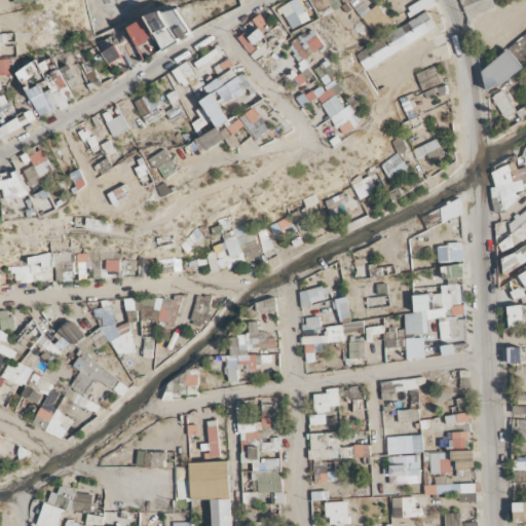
[(312,1),(287,1),(287,22),(312,22),(312,1)]
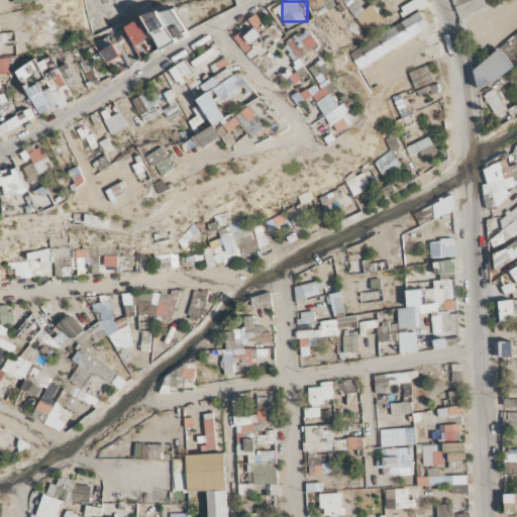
[(399,169),(396,153),(379,158),(382,173),(399,169)]
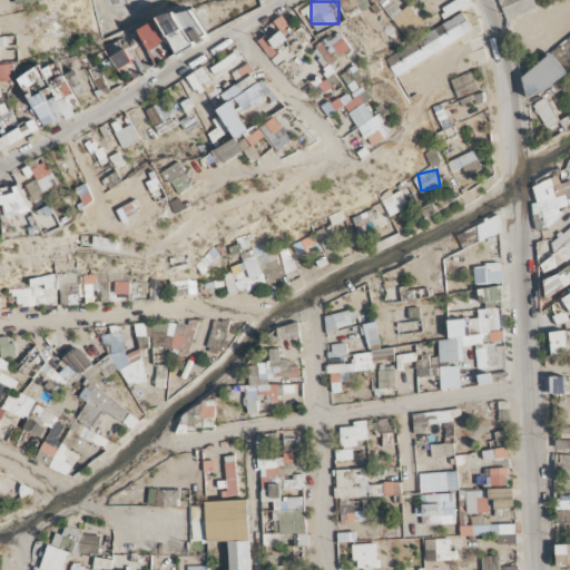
[(328,313),(332,393),(372,392),(372,395),(435,393),(434,366),(461,365),(460,346),(478,346),(479,380),(490,380),(488,328),(500,328),(499,302),(448,304),(450,335),(436,335),(436,347),(377,349),(376,311),(328,313)]
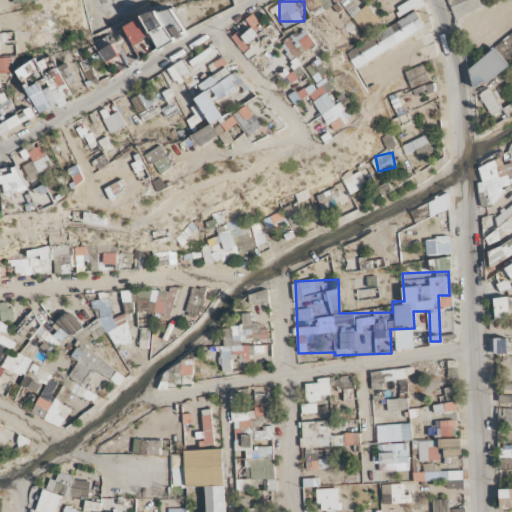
[(58,372),(37,357),(36,356),(25,348),(22,351),(10,347),(8,351),(4,348),(0,346),(0,380),(2,374),(7,369),(17,377),(11,385),(7,395),(22,406),(29,408),(32,411),(37,414),(43,416),(58,372)]
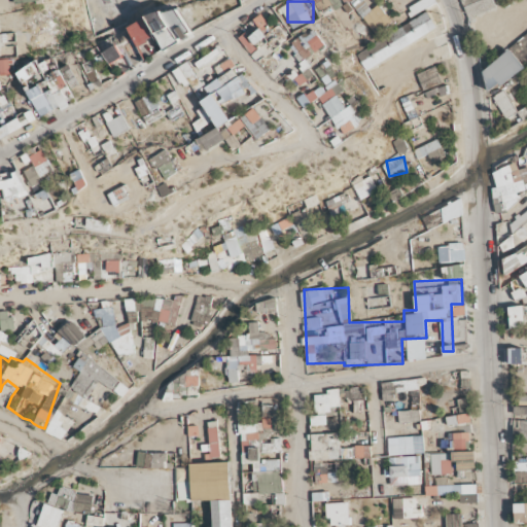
[(472,392),(444,383),(330,387),(331,411),(323,411),(320,423),(311,423),(314,526),(431,526),(431,512),(434,501),(434,496),(476,494),(472,392)]
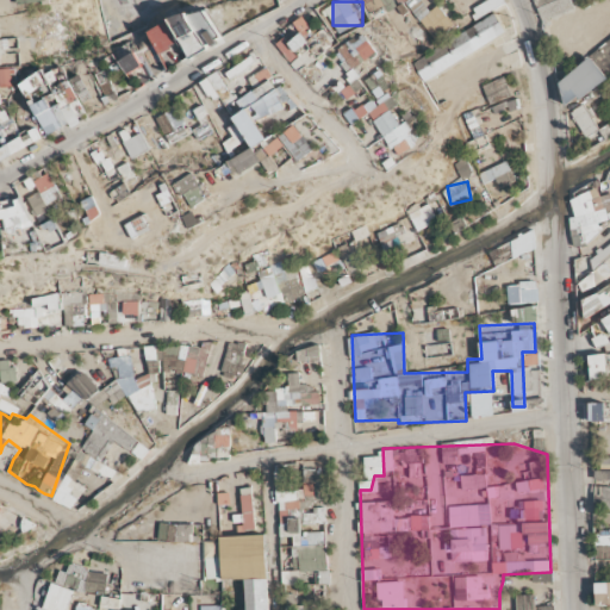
[(160,609),(151,605),(132,604),(119,596),(119,589),(82,565),(66,565),(60,574),(60,582),(55,580),(37,608),(36,609),(160,609)]
